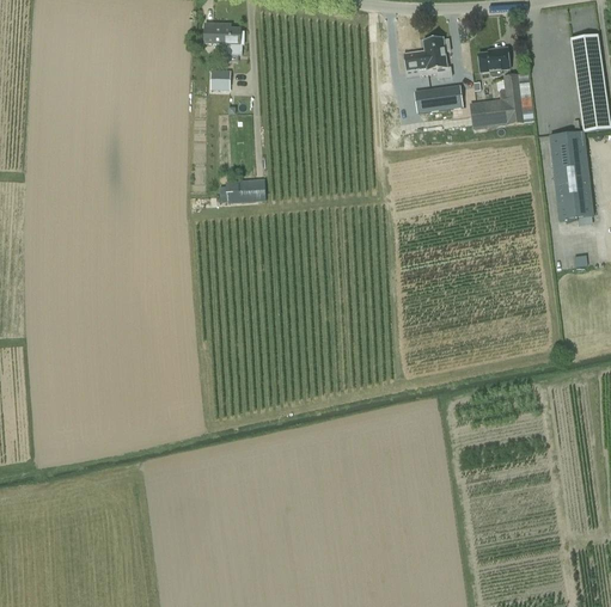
[(226,43),(226,51),(244,53),(244,43),(243,43),(243,26),(233,25),(233,23),(207,22),(207,43),(226,43)]
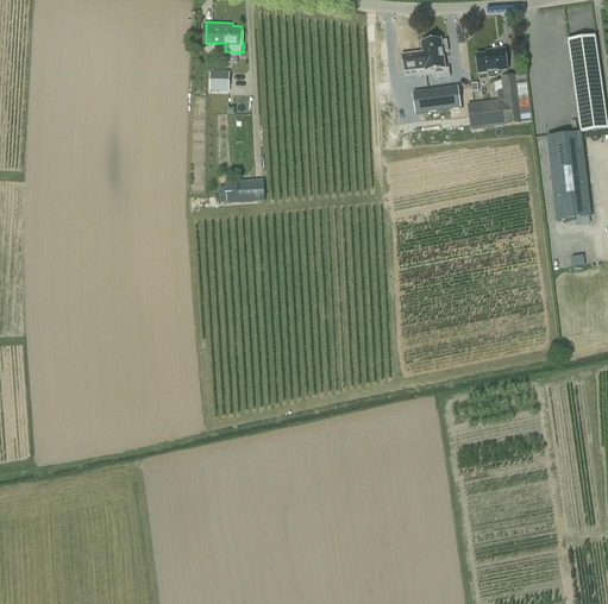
[(607,117),(596,32),(569,36),(582,130),(607,126),(607,117)]
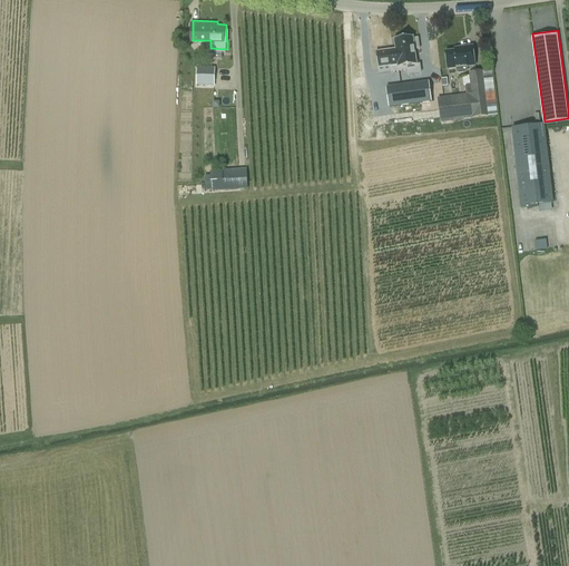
[(420,32),(398,32),(400,50),(381,52),(384,69),(422,67),(420,49),(427,48),(424,37),(421,37),(420,32)]
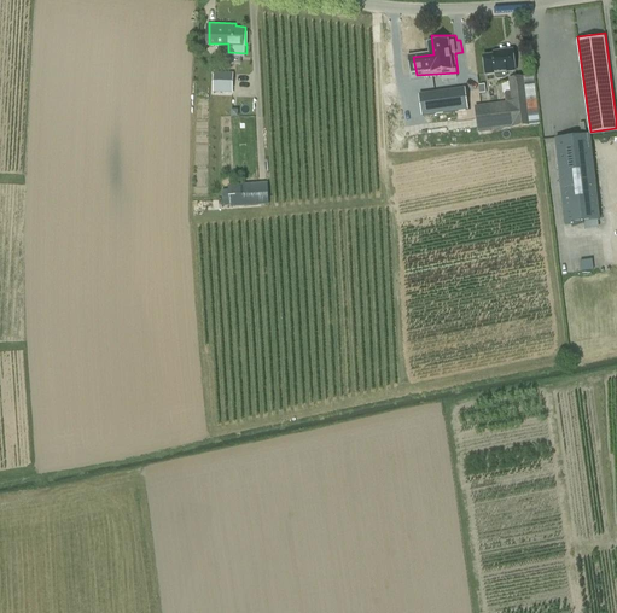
[(506,74),(508,73),(507,69),(516,68),(513,47),(502,48),(504,52),(484,54),(487,71),(495,70),(496,74),(498,75),(506,74)]
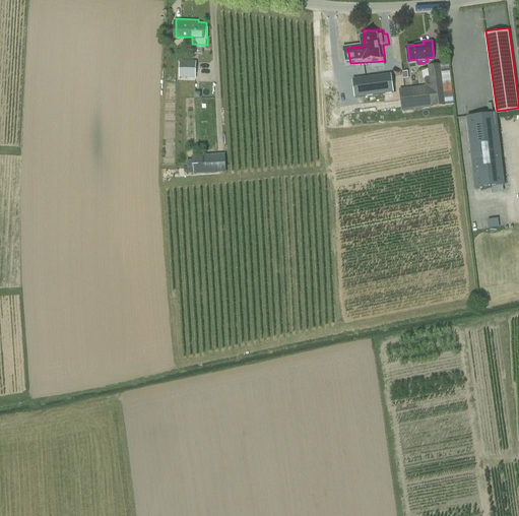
[(180,66),(183,66),(183,72),(185,72),(196,72),(196,66),(196,58),(181,58),(181,61),(180,66)]
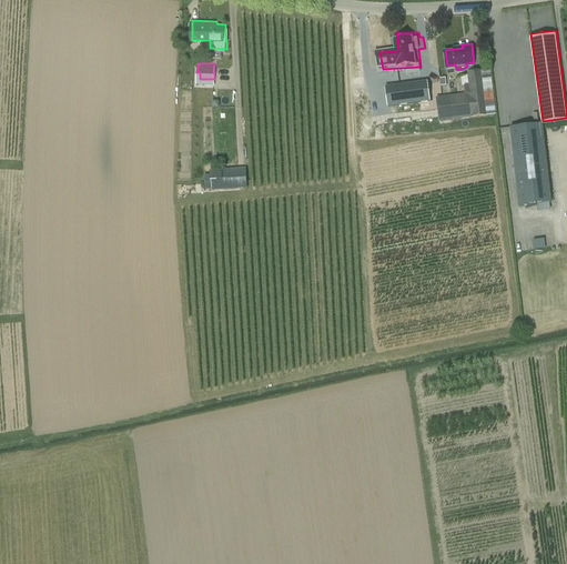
[(452,93),(439,94),(442,118),(454,117),(496,111),(490,66),(469,69),(472,81),(466,82),(465,84),(465,91),(452,93)]
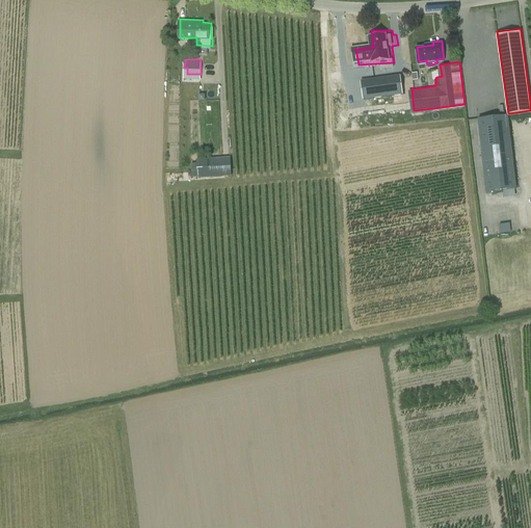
[(330,77),(340,77),(340,64),(332,64),(330,77)]
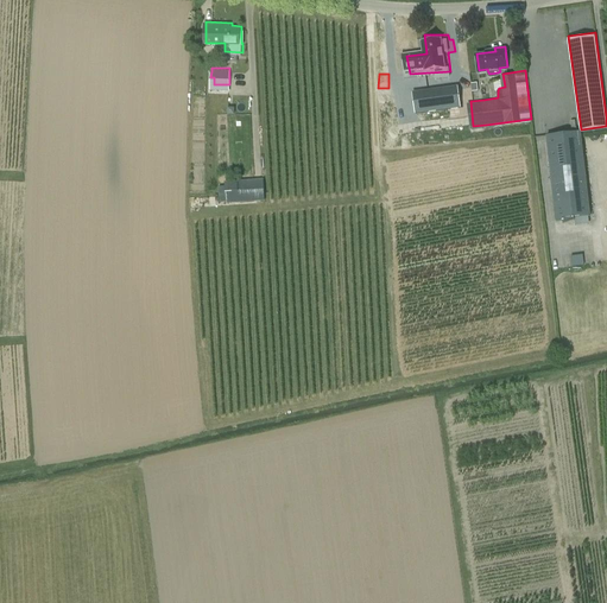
[(459,83),(415,89),(417,110),(461,105),(459,83)]
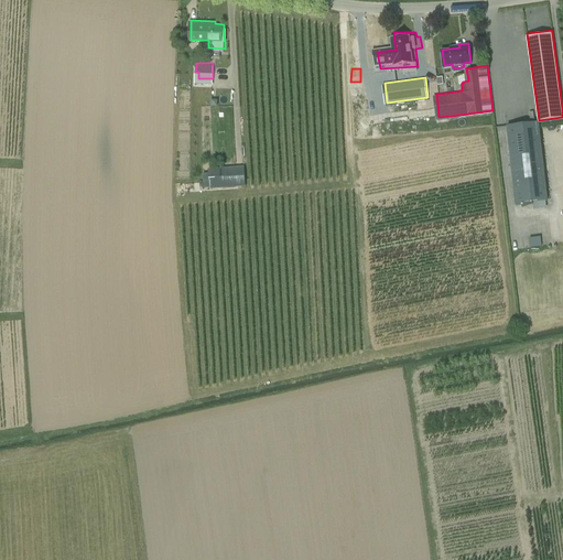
[(517,201),(548,197),(539,120),(508,124),(508,125),(507,125),(508,127),(517,201)]
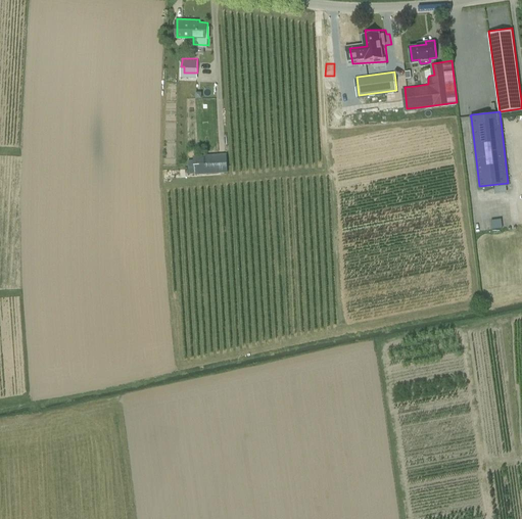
[(219,169),(217,154),(194,156),(194,171),(219,169)]
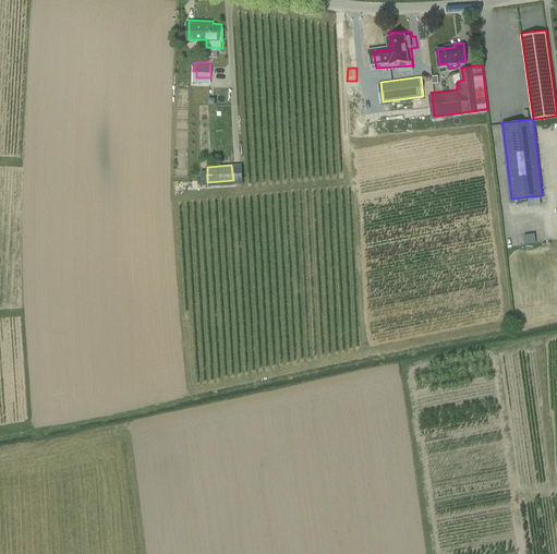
[(523,232),(524,241),(534,239),(532,230),(523,232)]
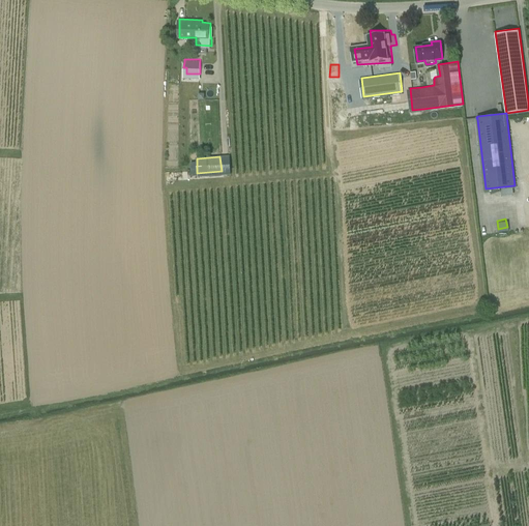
All buildings are outlined.
